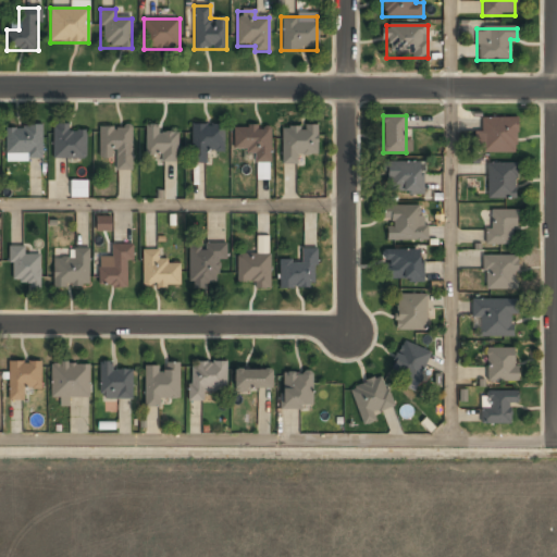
[(517,119),(481,119),(481,132),(474,132),(474,152),(517,152),(517,119)]
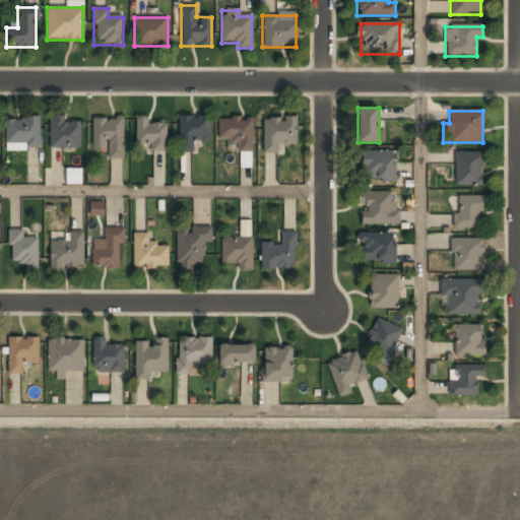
[(209,141),(209,117),(179,117),(179,152),(193,152),(193,141),(209,141)]
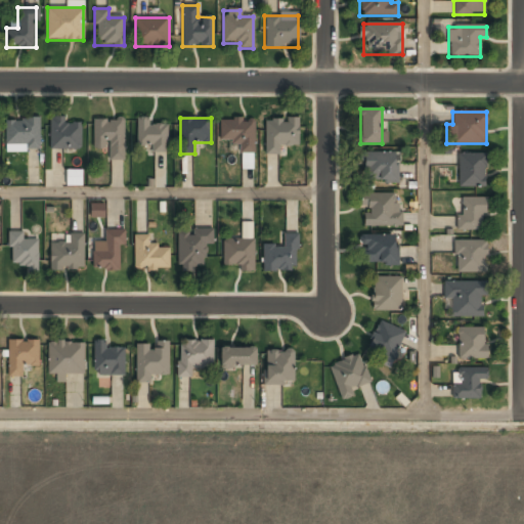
[(39,119),(5,119),(5,148),(39,148),(39,119)]
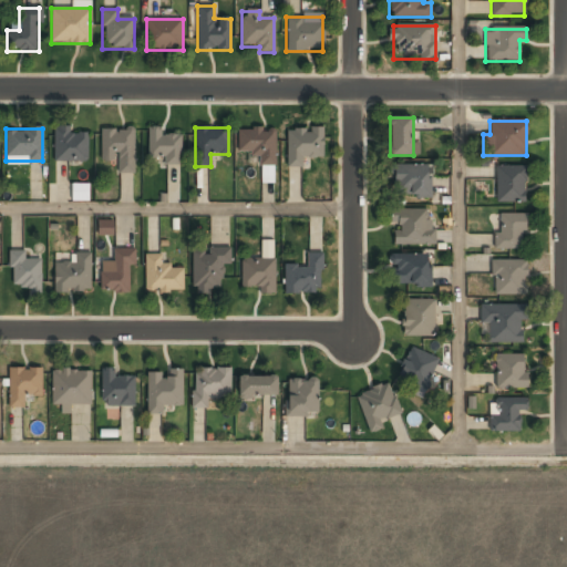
[(160,129),(147,129),(147,163),(181,163),(181,135),(160,135),(160,129)]
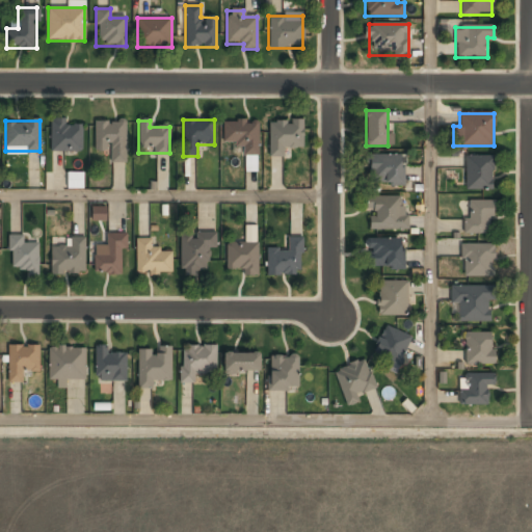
[(268,157),(284,157),(284,148),(303,148),(303,121),(268,121),(268,157)]
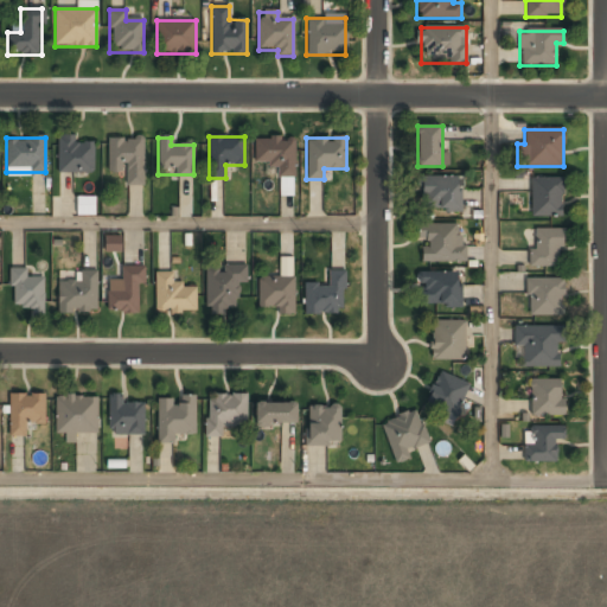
[(57,139),(57,173),(93,173),(93,139),(57,139)]
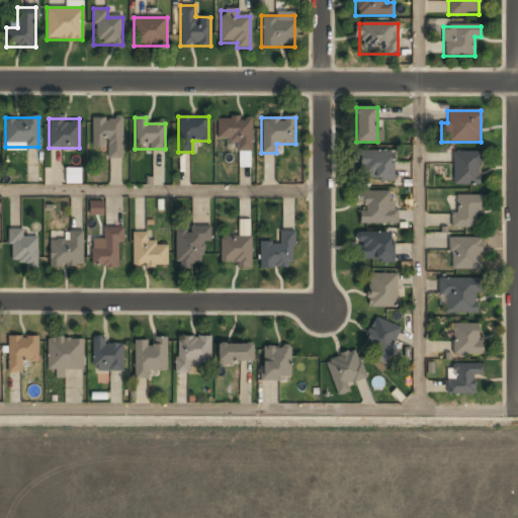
[(122,118),(92,118),(92,147),(108,147),(108,159),(122,159),(122,118)]
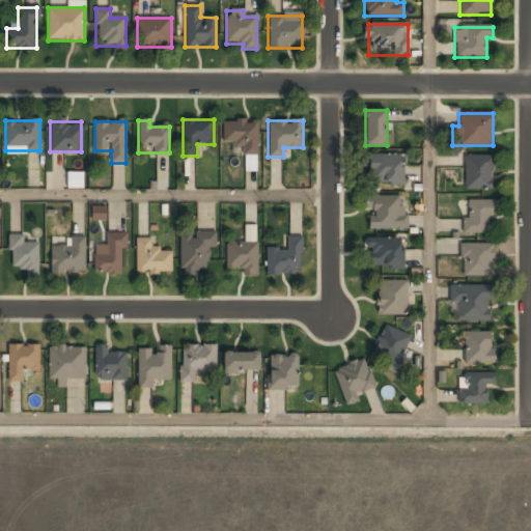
[(257,156),(257,121),(223,121),(223,145),(242,145),(242,156),(257,156)]
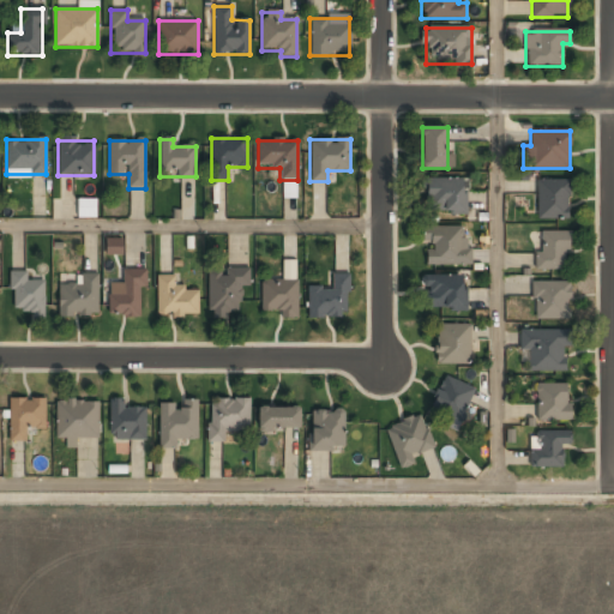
[(426,179),(426,215),(467,215),(467,179),(426,179)]
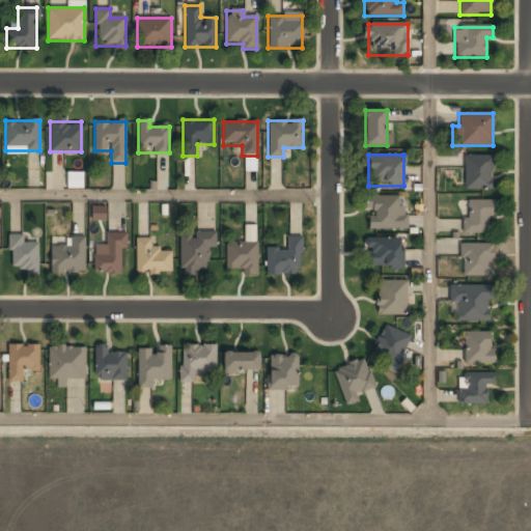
[(256,171),(257,156),(245,156),(245,170),(256,171)]
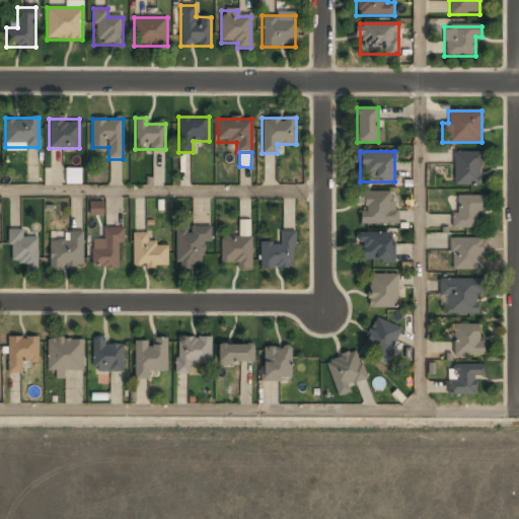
[(482,152),(454,152),(454,186),(482,186),(482,152)]
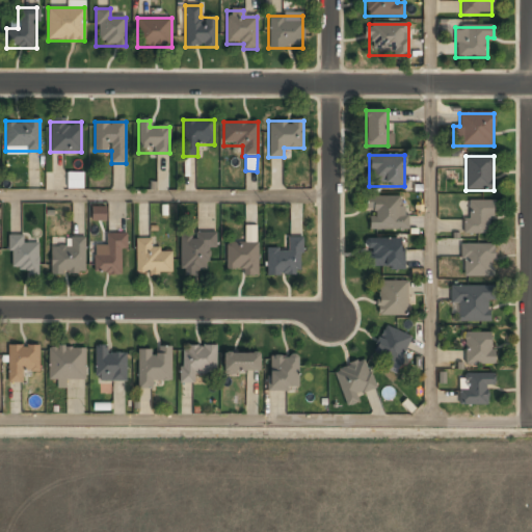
[(68,188),(83,188),(83,173),(68,173),(68,188)]
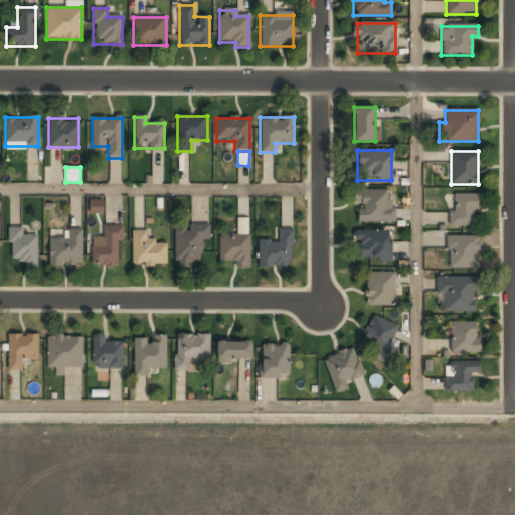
[(356,190),(356,223),(391,223),(391,190),(356,190)]
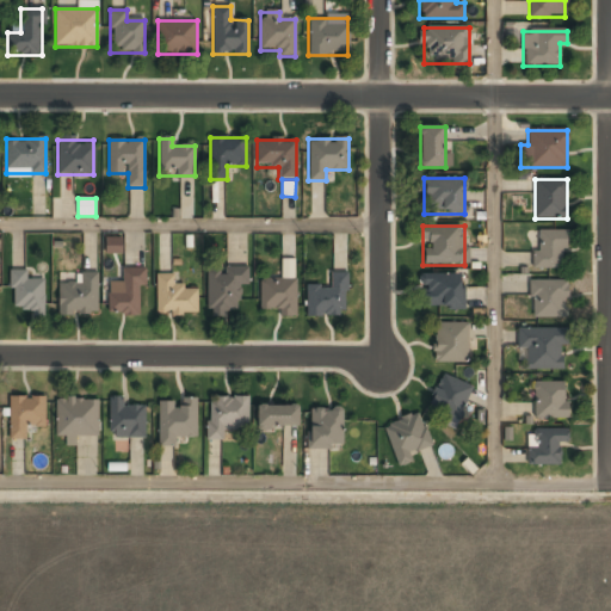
[(567,269),(567,232),(538,232),(538,252),(532,252),(532,269),(567,269)]
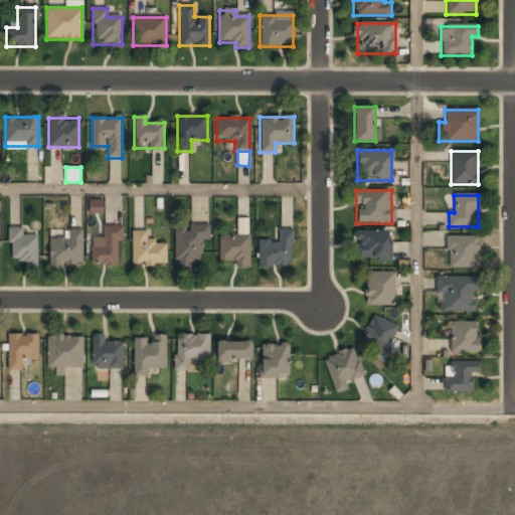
[(104,200),(90,199),(89,213),(103,214),(104,200)]
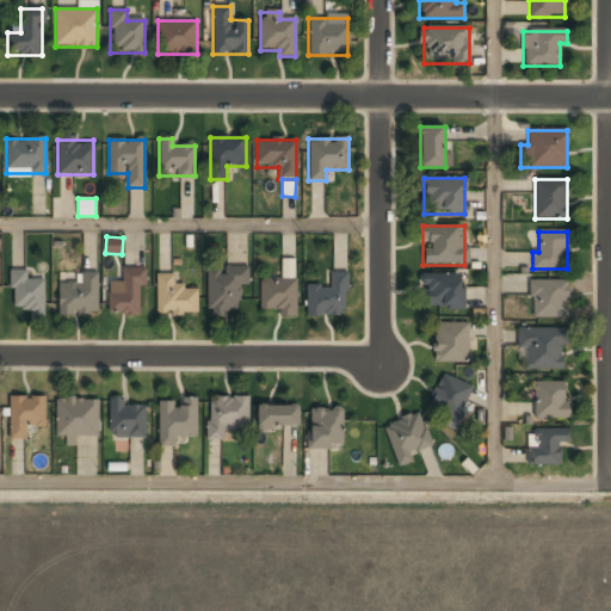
[(260,314),(295,313),(295,260),(281,260),(281,279),(260,281),(260,314)]
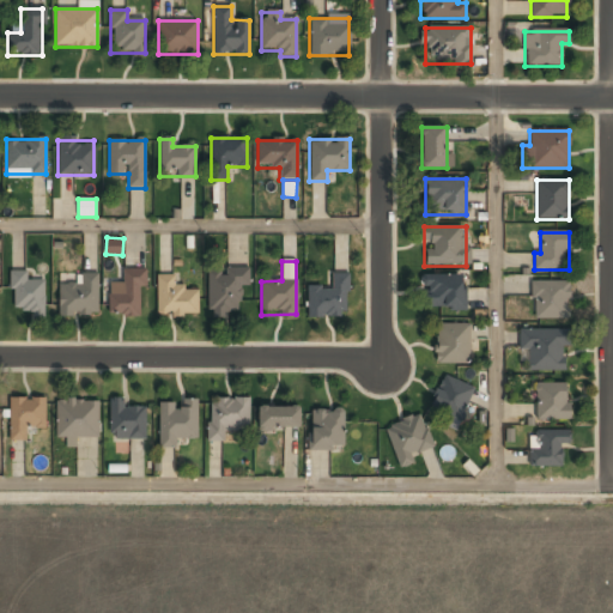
[(143,316),(143,269),(122,269),(122,295),(108,295),(108,316),(143,316)]
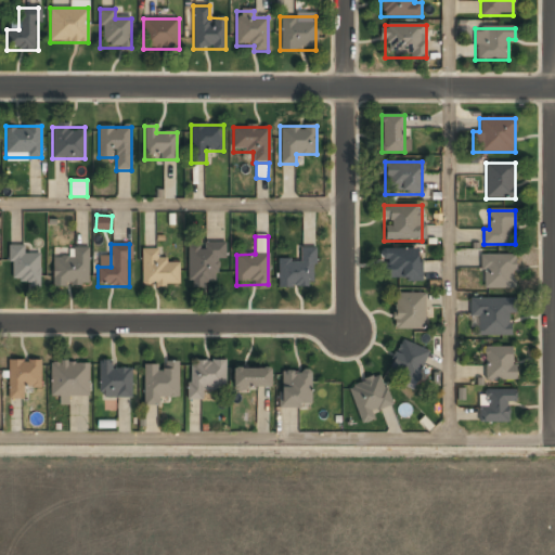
[(224,259),(224,244),(188,244),(188,283),(217,283),(217,259),(224,259)]
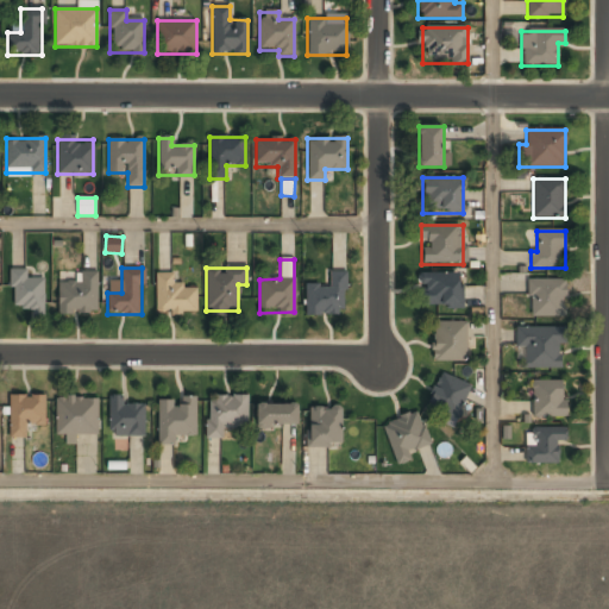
[(44,311),(44,280),(26,280),(26,270),(11,270),(11,311),(44,311)]
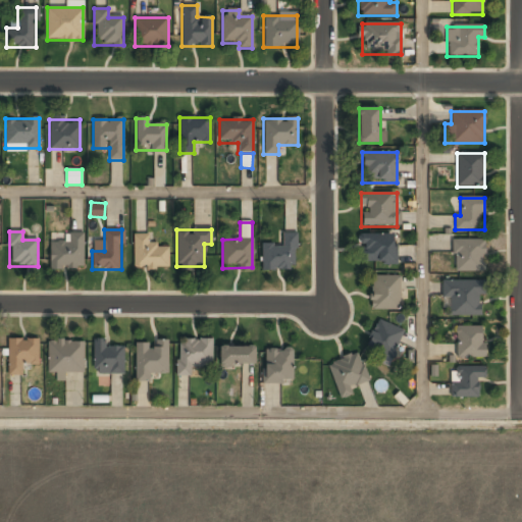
[(69,243),(49,243),(49,269),(84,269),(84,232),(69,232),(69,243)]
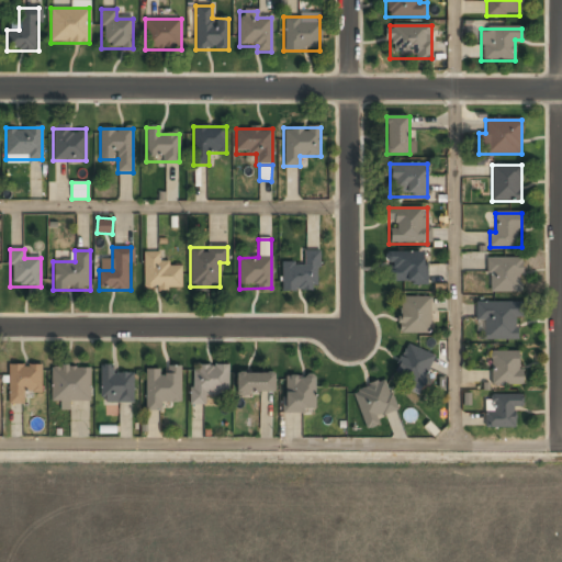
[(281,291),(319,291),(319,250),(303,250),(303,263),(281,263),(281,291)]
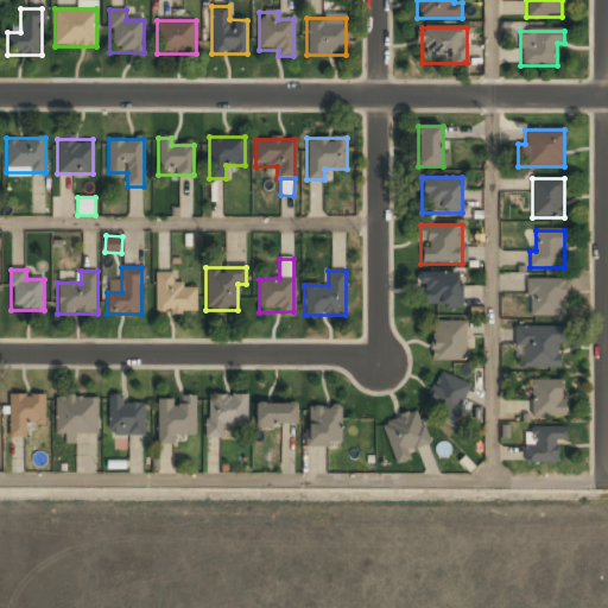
[(156,273),(156,312),(196,312),(196,286),(171,286),(171,273),(156,273)]
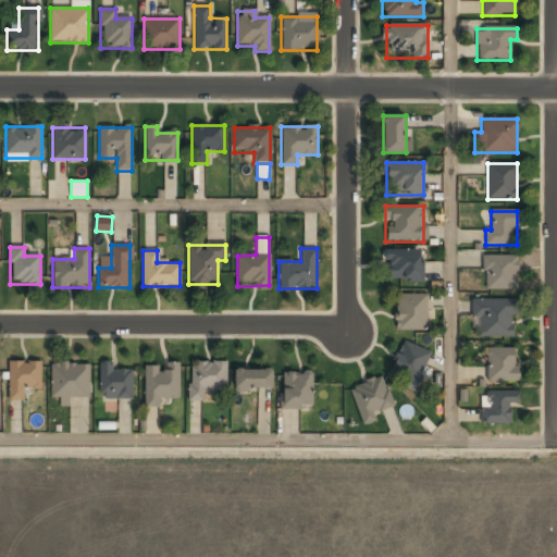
[(421,250),(385,250),(385,282),(421,282),(421,250)]
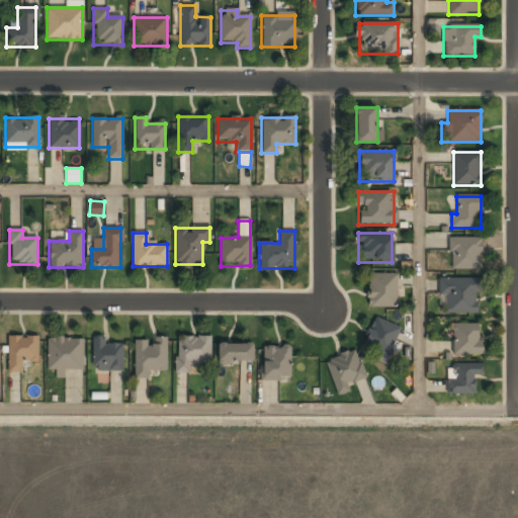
[(450,238),(450,269),(481,269),(481,238),(450,238)]
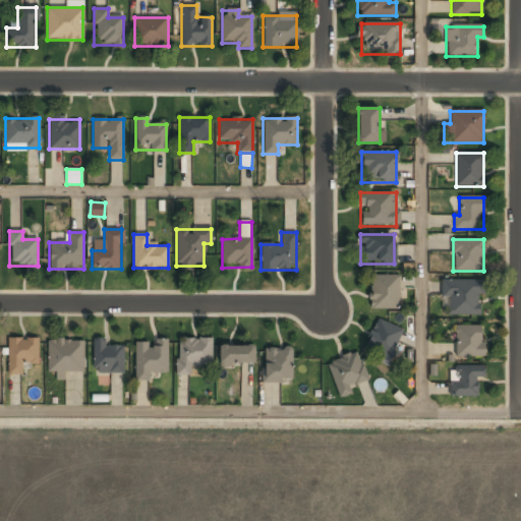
[(398,276),(369,276),(369,310),(398,310),(398,276)]
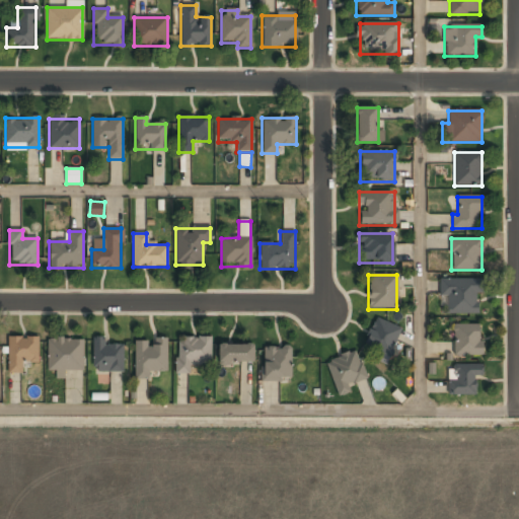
[(445,297),(445,314),(479,314),(479,280),(440,280),(440,297),(445,297)]
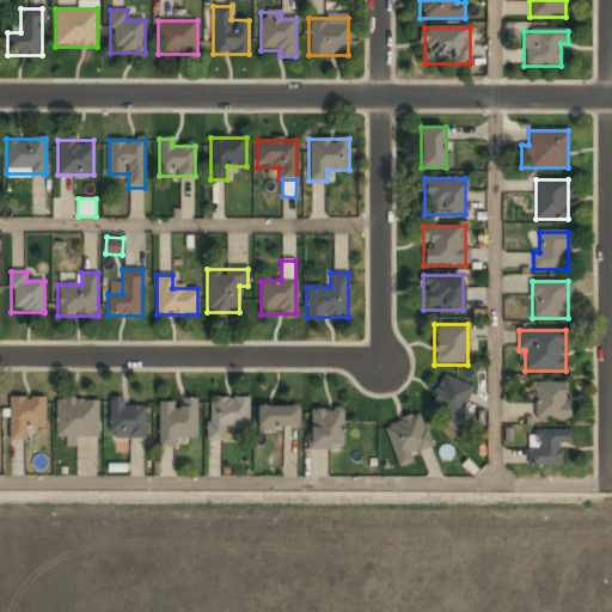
[(457,424),(475,391),(445,375),(427,408),(457,424)]
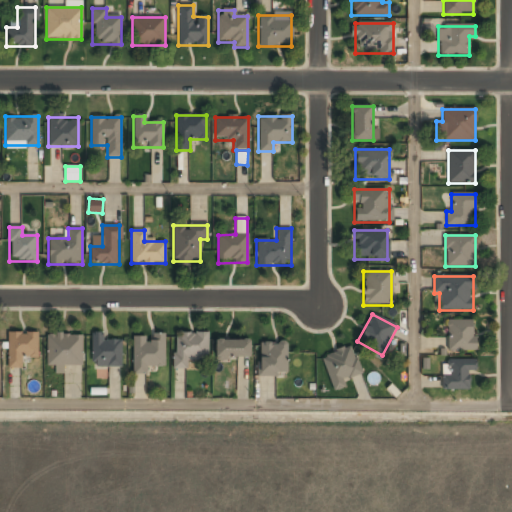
[(448,351),(475,351),(475,321),(448,321),(448,351)]
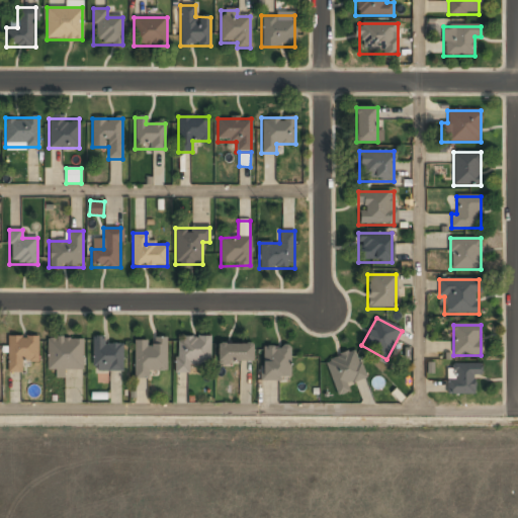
[(7,337),(7,373),(22,373),(22,362),(37,362),(37,337),(7,337)]
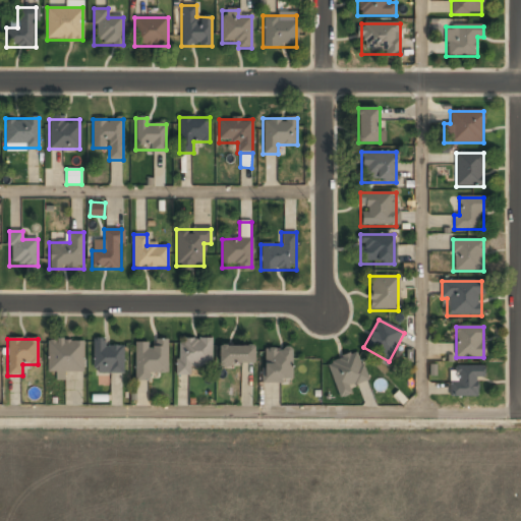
[(93,339),(93,373),(123,373),(123,347),(104,347),(104,339),(93,339)]
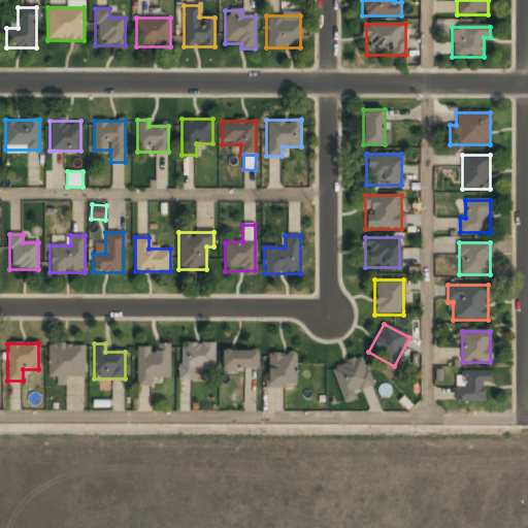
[(195,370),(215,370),(215,343),(178,343),(178,381),(195,381),(195,370)]
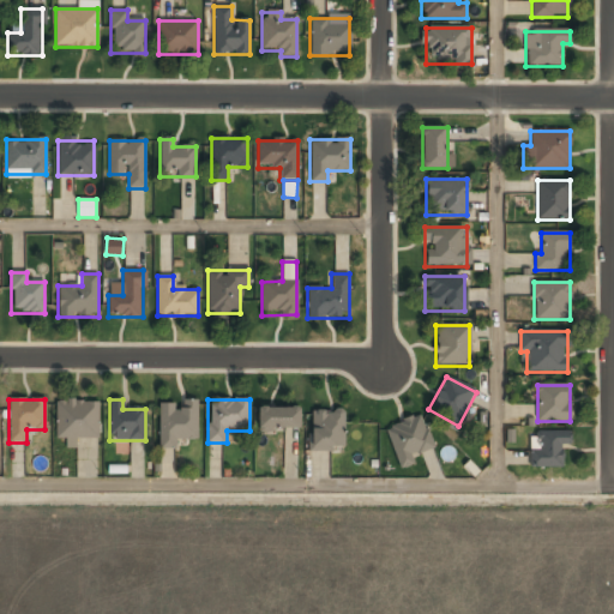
[(56,402),(56,439),(98,439),(98,402),(56,402)]
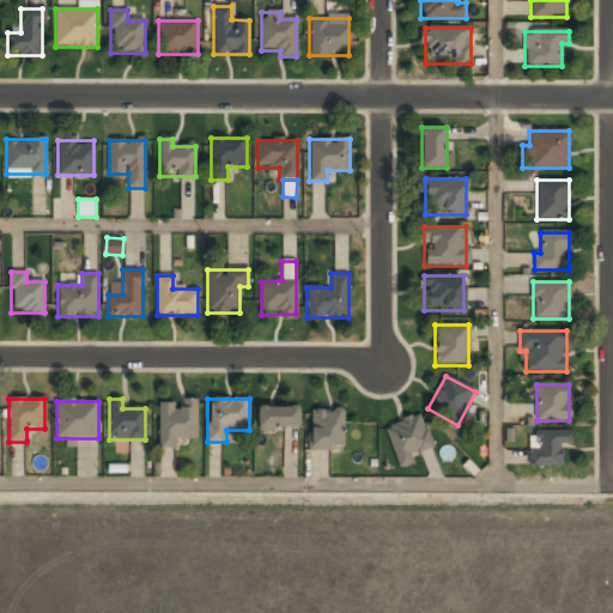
[(196,401),(159,401),(159,449),(176,449),(176,437),(196,437),(196,401)]
